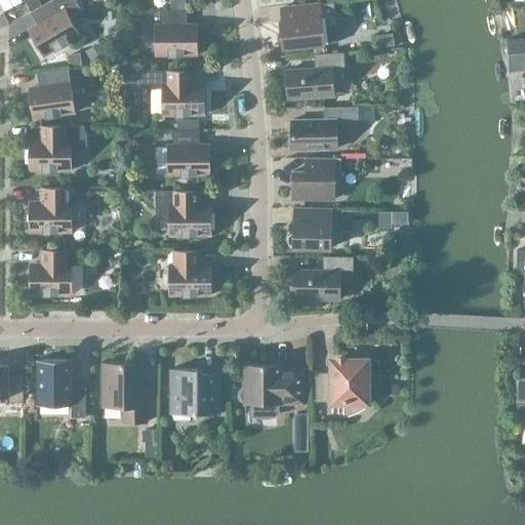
[(33,27),(37,34),(33,37),(44,55),(79,35),(69,18),(79,8),(74,0),(51,0),(31,12),(38,24),(33,27)]
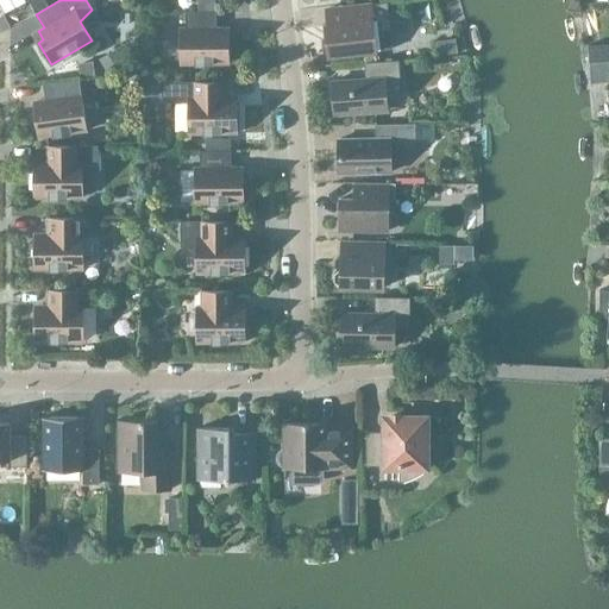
[(325,10),(327,25),(325,25),(328,56),(375,51),(374,32),(389,31),(387,2),(325,10)]
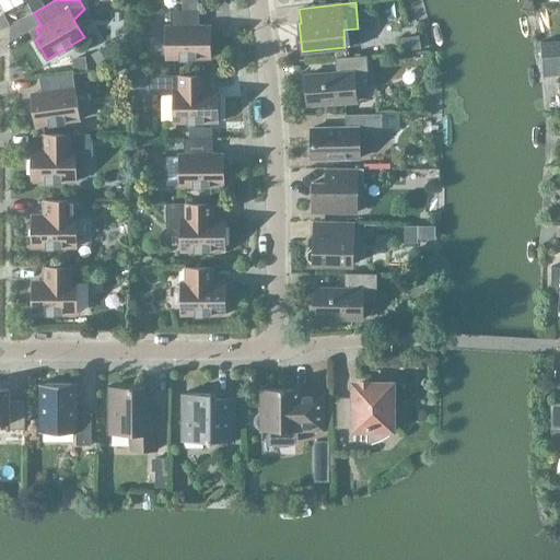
[(203,35),(203,26),(197,26),(197,11),(170,11),(170,26),(165,26),(165,59),(209,59),(209,35),(203,35)]
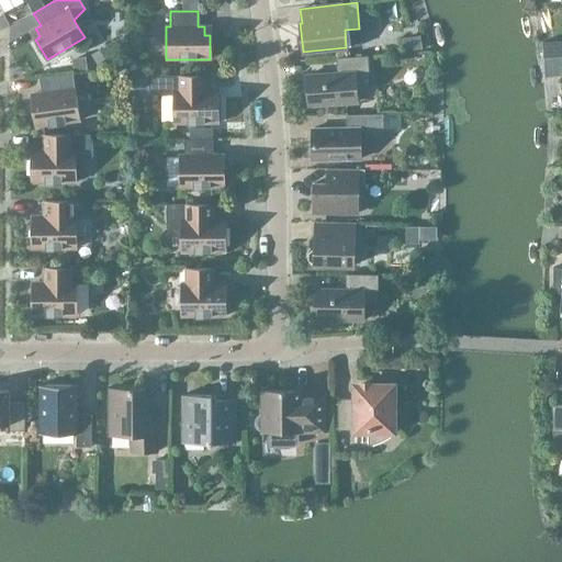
[(109,45),(91,55),(100,70),(117,60),(109,45)]
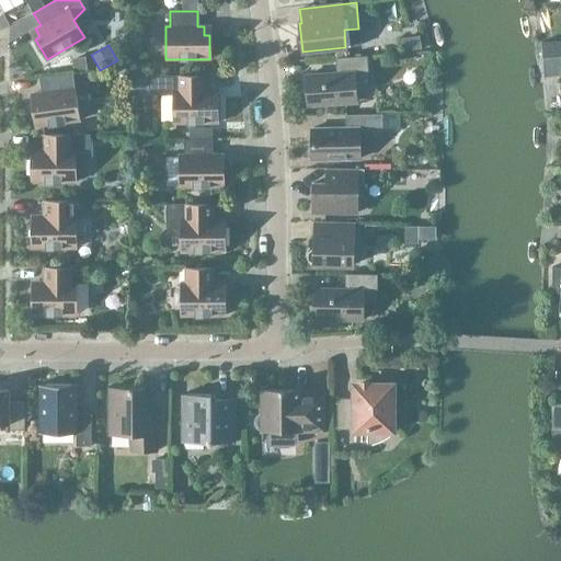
[(307,106),(355,103),(354,86),(368,84),(366,56),(335,58),(336,73),(305,75),(307,106)]
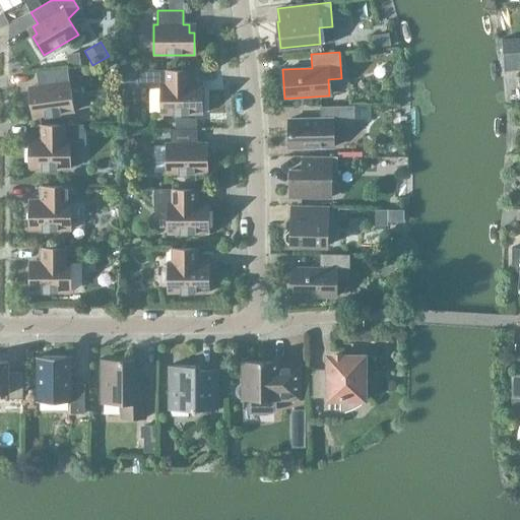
[(78,53),(67,55),(69,69),(80,67),(78,53)]
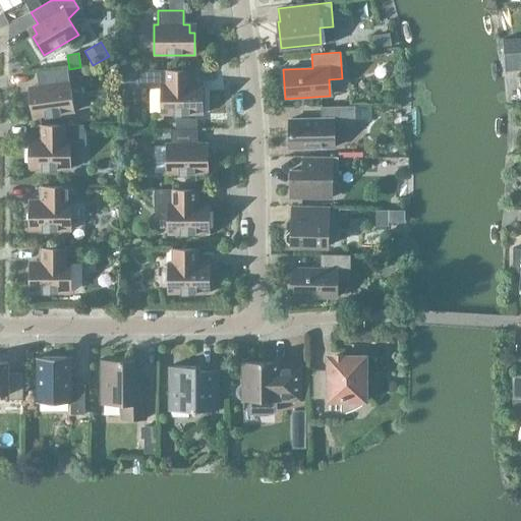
[(39,85),(34,87),(35,95),(30,96),(33,117),(73,112),(67,68),(38,72),(39,85)]
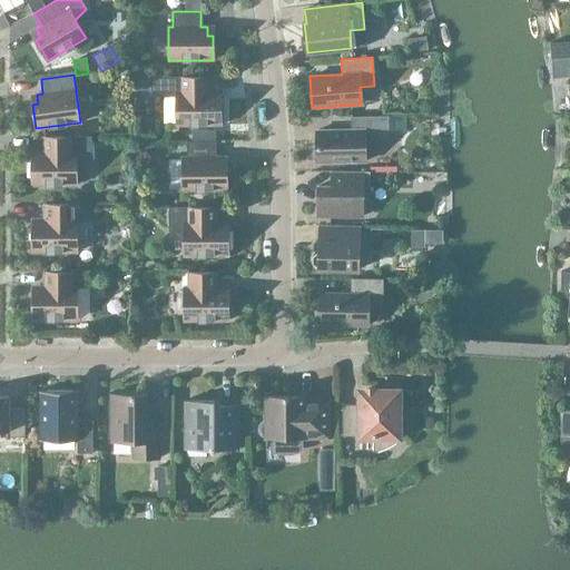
[(208,77),(180,77),(151,77),(151,90),(176,95),(176,125),(220,125),(220,100),(215,100),(215,91),(208,91),(208,77)]
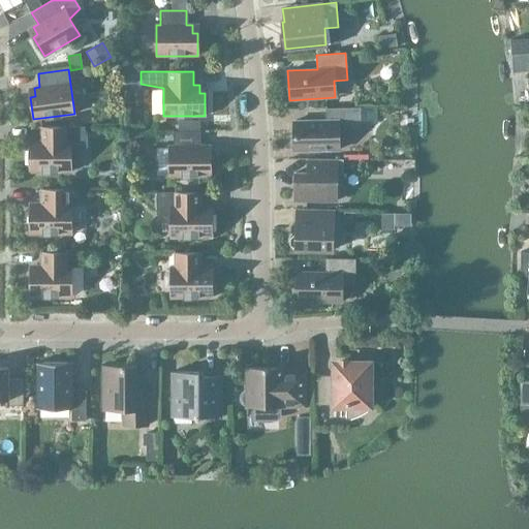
[(293,149),(293,150),(339,150),(338,131),(360,131),(360,107),(325,109),(325,121),(292,121),(293,137),(291,137),(288,144),(291,149),(293,149)]
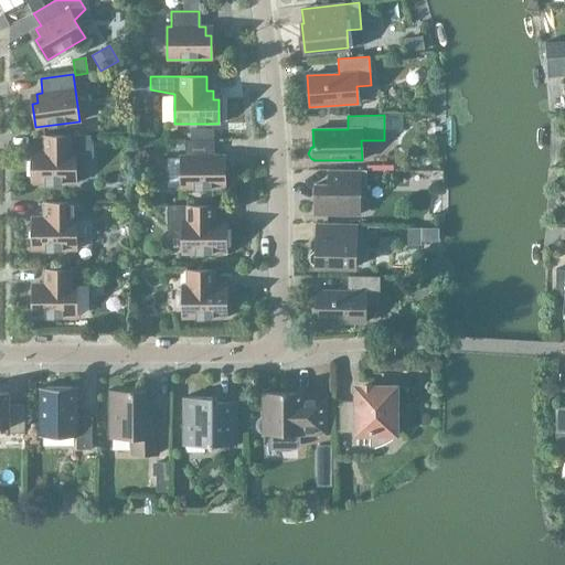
[(91,158),(89,135),(43,136),(43,150),(36,150),(36,159),(31,159),(31,183),(75,183),(75,161),(91,158)]
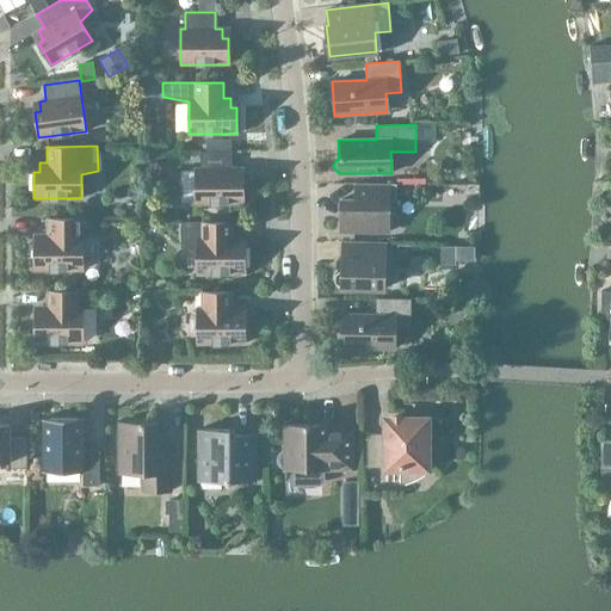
[(196,204),(244,204),(242,178),(238,178),(236,168),(229,168),(229,152),(199,153),(199,168),(195,168),(196,204)]
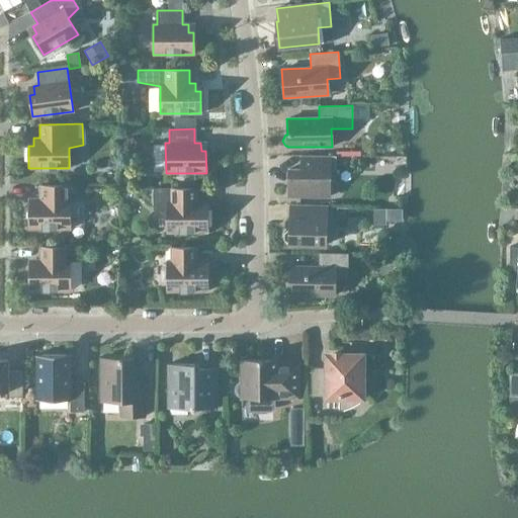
[(335,170),(335,156),(300,156),(300,169),(288,169),(288,196),(329,196),(329,170),(335,170)]
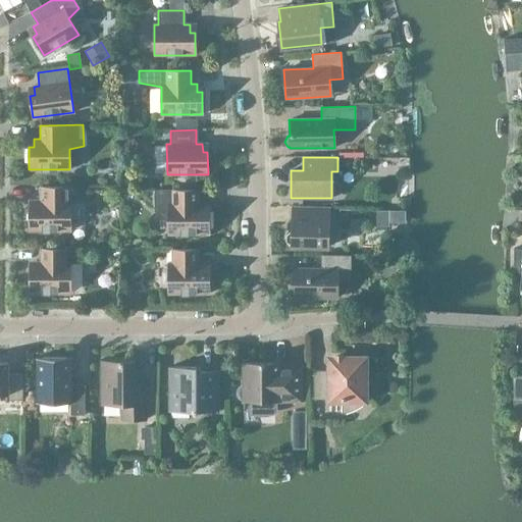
[(29,230),(70,230),(70,187),(40,187),(40,200),(34,200),(34,209),(29,209),(29,230)]
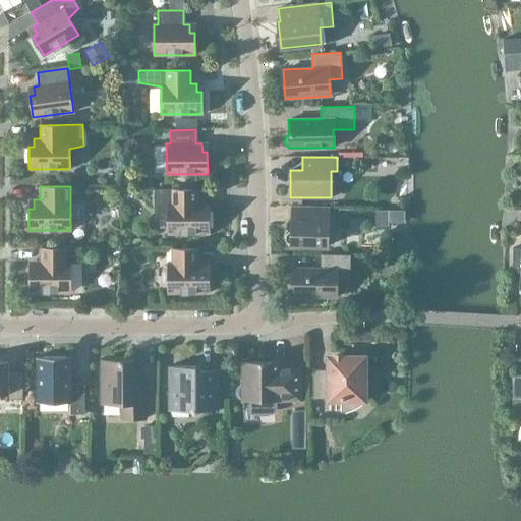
[(167,233),(209,233),(208,211),(204,211),(204,203),(197,203),(196,189),(154,189),(154,211),(167,214),(167,233)]
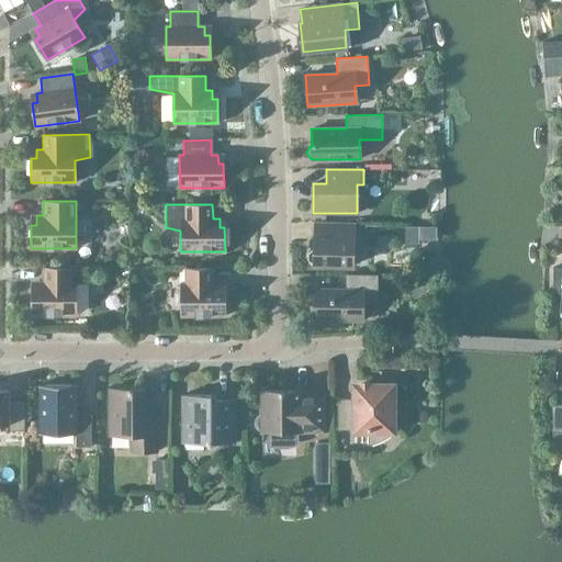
[(353,225),(314,224),(314,249),(312,249),(308,253),(307,259),(311,262),(314,262),(313,265),(352,266),(353,225)]
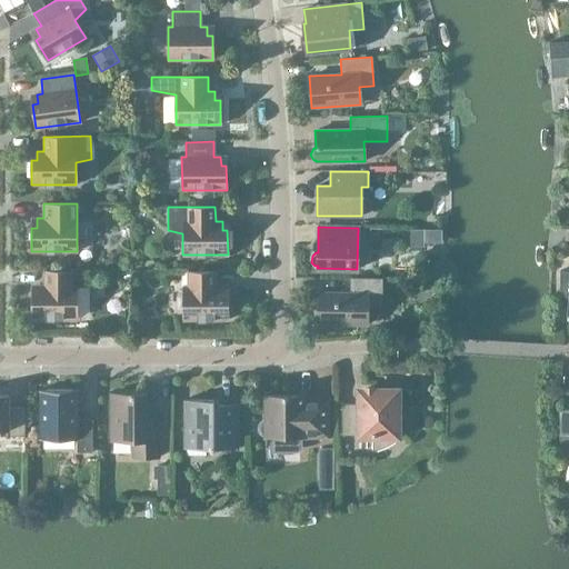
[(43,286),(37,286),(38,295),(32,295),(32,319),(77,319),(77,285),(72,285),(72,270),(43,270),(43,286)]
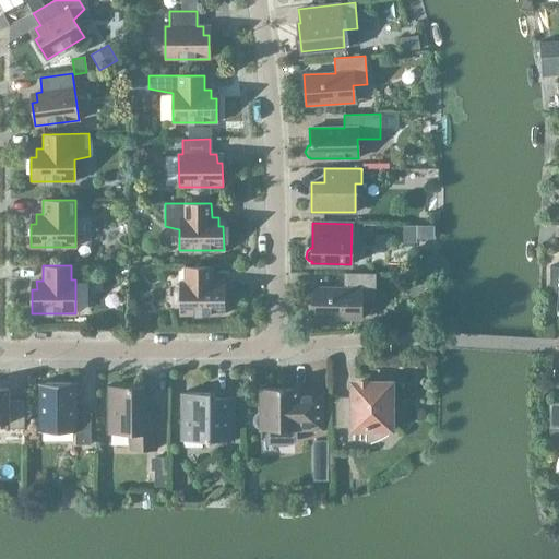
[(212,266),(183,268),(185,282),(180,282),(180,314),(224,314),(224,290),(218,290),(218,282),(212,282),(212,266)]
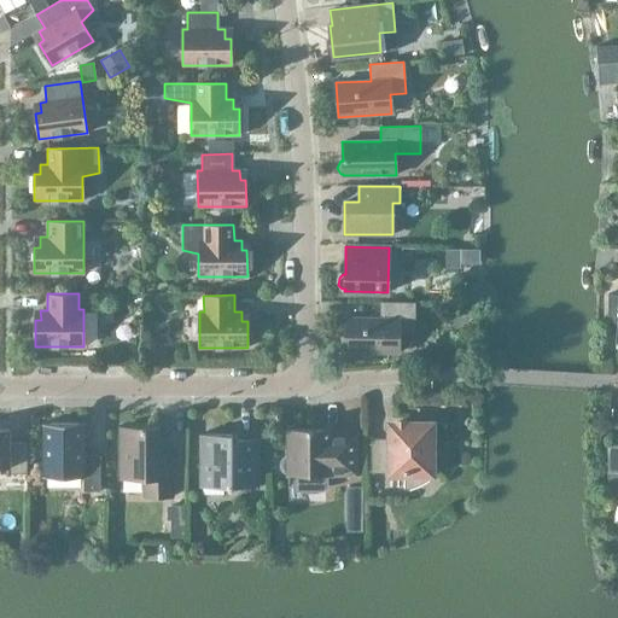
[(607,320),(617,321),(616,348),(617,347),(617,295),(610,295),(607,320)]
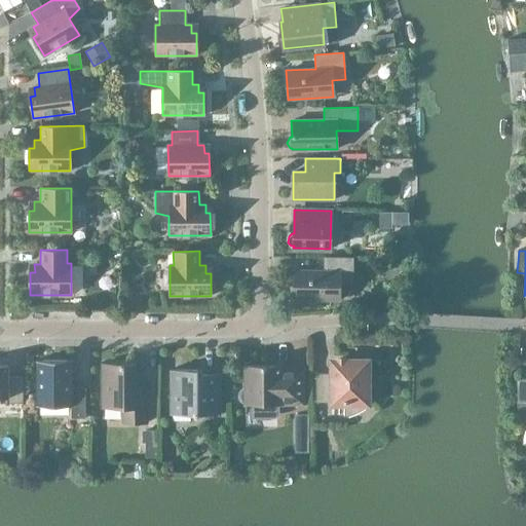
[(294,270),(294,299),(296,299),(300,303),(303,305),(307,305),(311,304),(314,300),(339,300),(339,284),(352,284),(352,258),(324,257),(324,271),(294,270)]
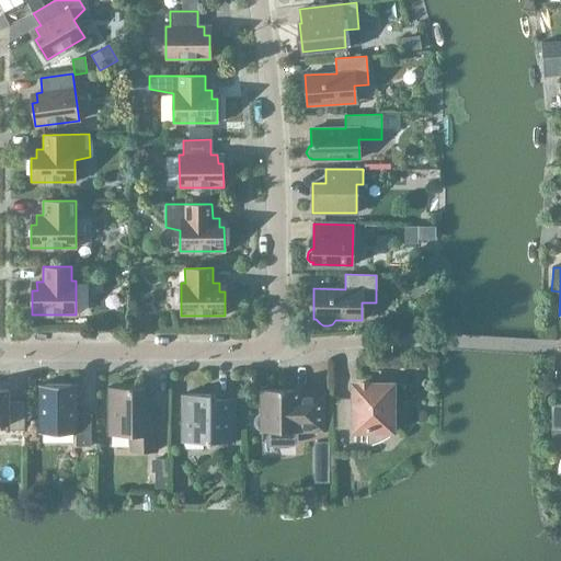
[(77,386),(77,385),(37,385),(37,386),(38,386),(38,432),(37,432),(37,433),(76,433),(76,446),(91,446),(91,414),(76,414),(76,386),(77,386)]
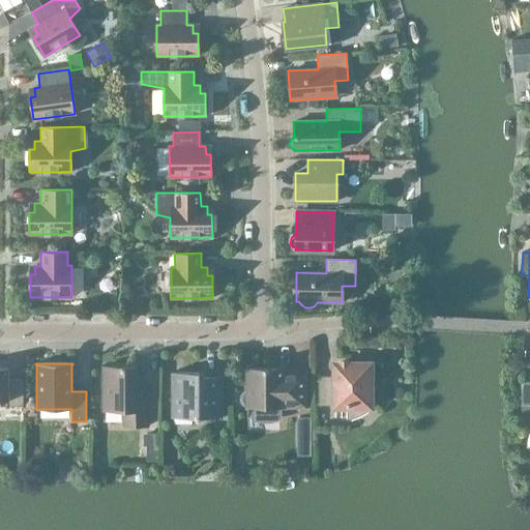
[(349,364),(349,363),(348,363),(348,364),(340,364),(340,363),(339,363),(339,364),(335,364),(334,379),(317,379),(317,406),(347,406),(347,418),(347,420),(357,417),(366,411),(375,404),(370,399),(370,364),(349,364)]
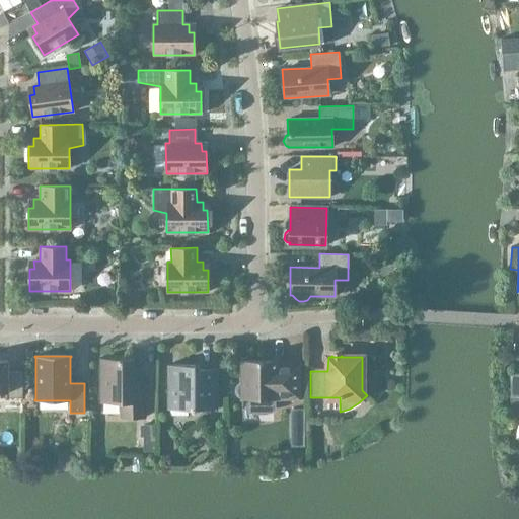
[(145,417),(145,386),(133,386),(133,359),(100,359),(100,401),(121,401),(121,417),(145,417)]
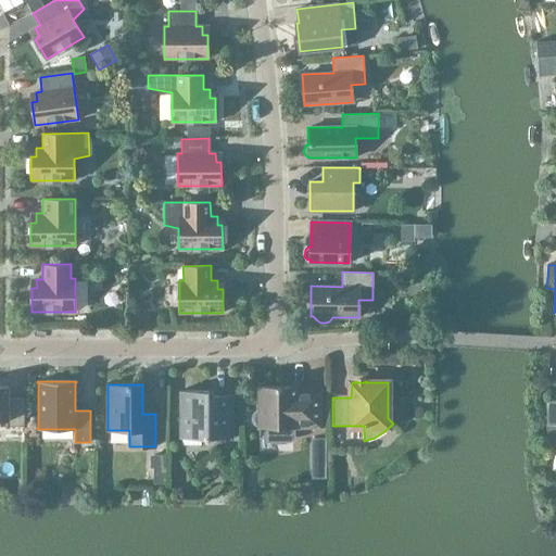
[(0,386),(0,426),(24,426),(24,399),(8,399),(8,386),(0,386)]
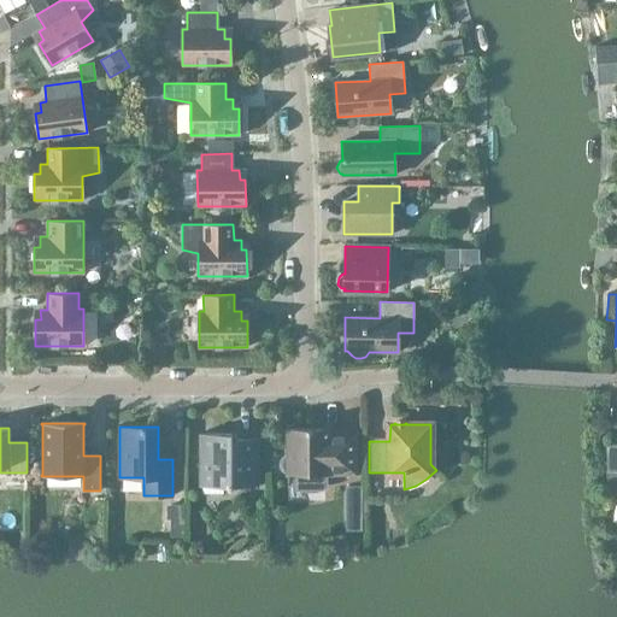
[(313,488),(325,486),(325,475),(333,475),(333,474),(356,474),(356,433),(333,433),(333,429),(287,429),(287,456),(281,459),(280,464),(282,470),(287,472),(287,475),(293,475),(293,486),(305,488),(313,488)]
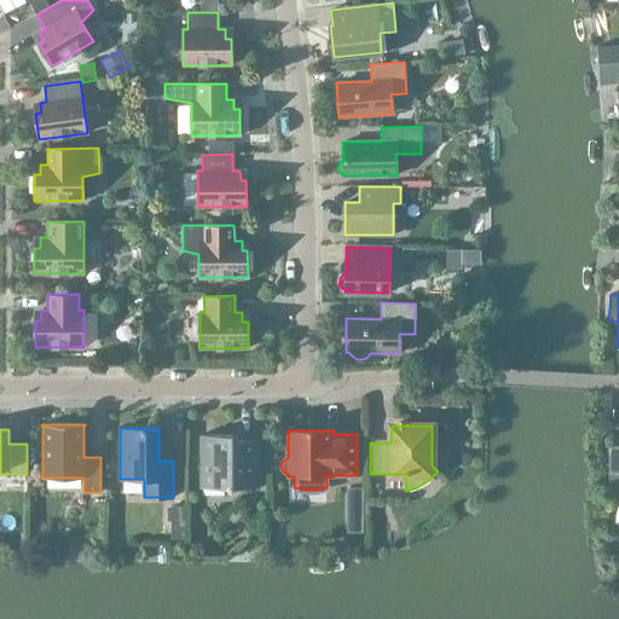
[(232,440),(232,435),(200,435),(200,487),(232,487),(258,487),(258,440),(232,440)]
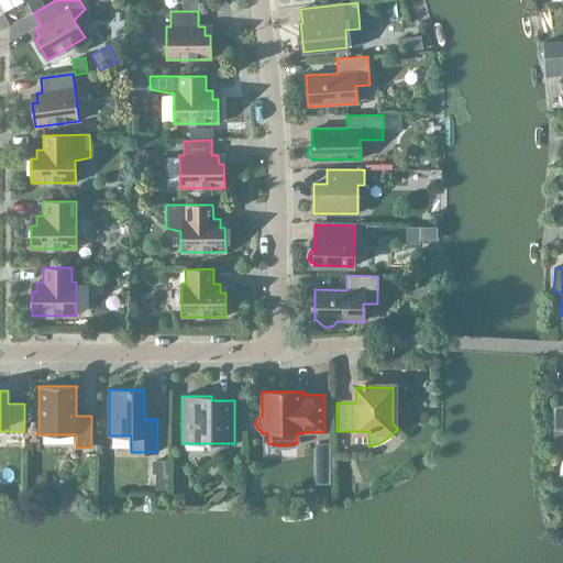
[(559,444),(562,448),(562,403),(553,404),(553,428),(554,428),(554,432),(555,437),(556,441),(559,444)]
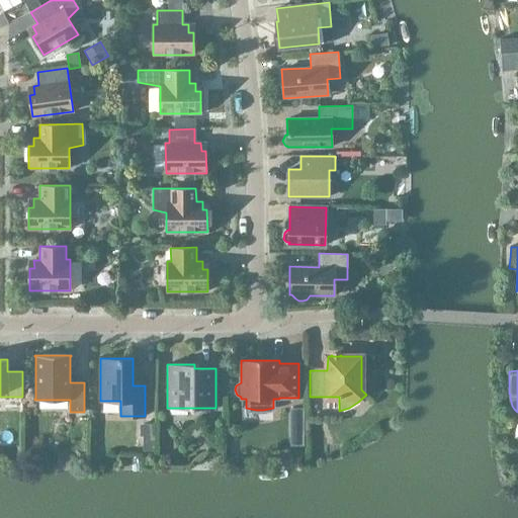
[(290,409),(290,421),(304,421),(304,409),(290,409)]
